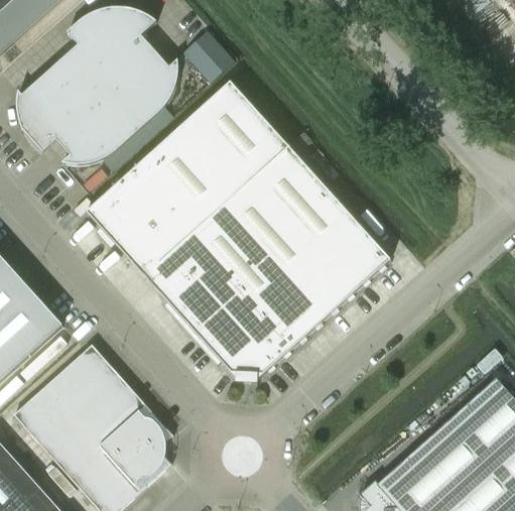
[(0,51),(56,0),(0,0),(0,51)]
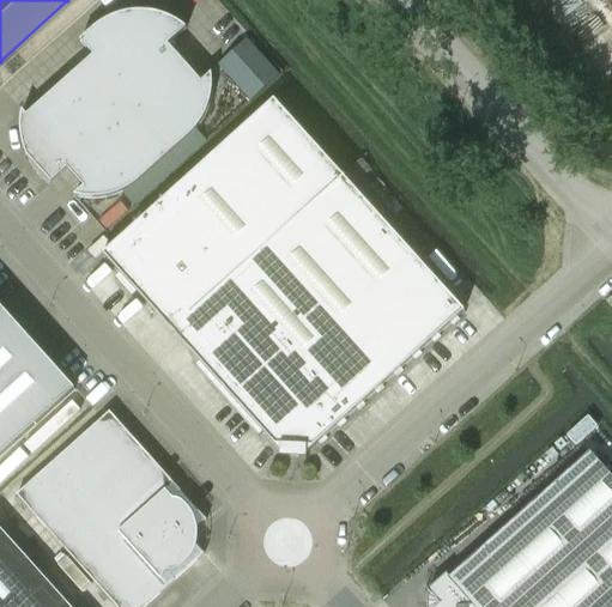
[(25,111),(22,105),(20,111),(19,116),(19,121),(19,123),(19,126),(20,131),(20,137),(22,141),(23,146),(26,153),(28,151),(40,165),(36,168),(40,171),(44,177),(48,180),(66,164),(83,182),(73,192),(77,193),(80,193),(86,194),(90,194),(95,194),(102,193),(110,192),(115,189),(119,188),(123,187),(127,184),(131,182),(134,180),(139,176),(187,132),(189,131),(193,127),(194,125),(198,121),(201,115),(204,110),(205,108),(207,103),(207,101),(208,98),(210,93),(211,89),(211,86),(211,82),(211,79),(211,73),(211,68),(200,78),(167,40),(185,24),(183,22),(177,18),(170,14),(164,12),(157,10),(152,8),(150,7),(143,7),(135,7),(128,8),(121,10),(116,11),(109,13),(103,17),(98,19),(92,24),(79,36),(92,52),(25,111)]
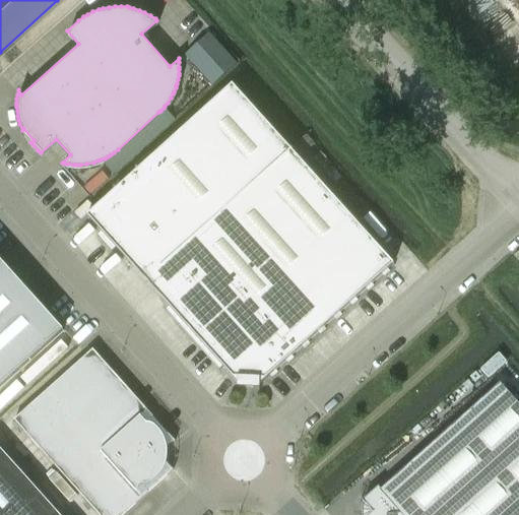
[(214,78),(237,58),(210,28),(188,48),(214,78)]
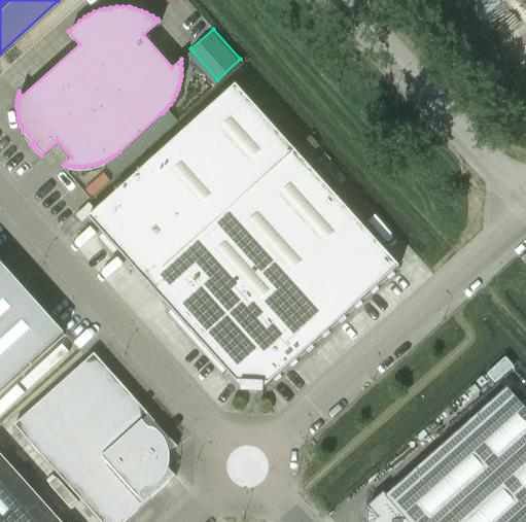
[(235,82),(88,215),(103,232),(98,236),(99,237),(101,235),(114,250),(112,252),(113,252),(117,248),(133,266),(149,250),(177,282),(161,297),(240,384),(240,389),(241,389),(241,387),(261,389),(261,390),(263,390),(263,385),(398,264),(235,82)]
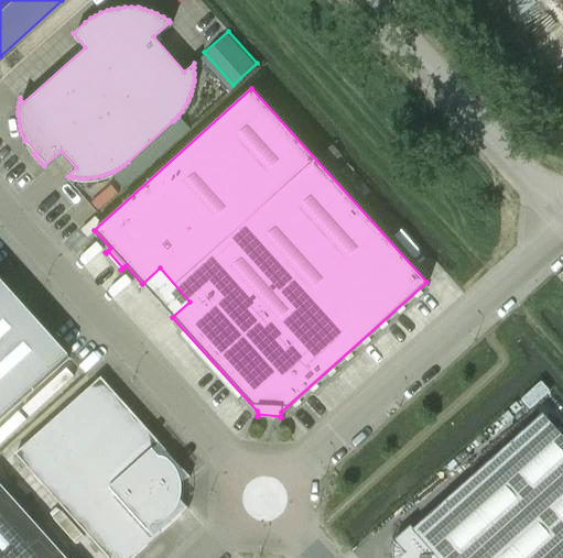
[(0,413),(67,353),(0,277),(0,413)]
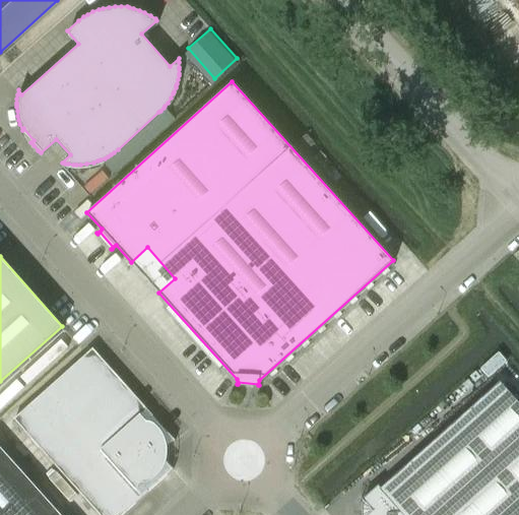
[(166,447),(166,443),(173,438),(174,438),(91,345),(13,416),(101,514),(117,514),(172,465),(165,459),(166,458),(166,455),(166,451),(166,447)]
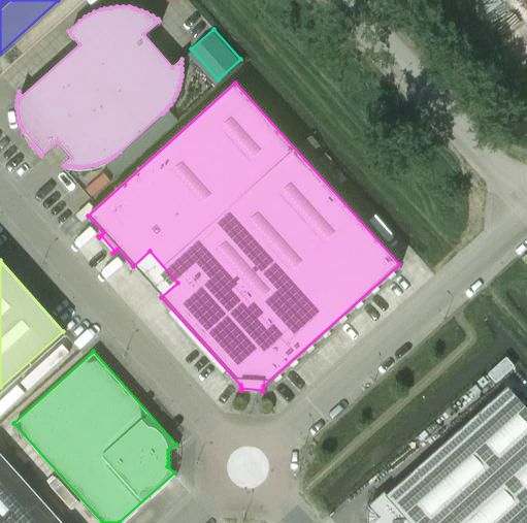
[(366,522),(526,522),(526,407),(506,386),(386,493),(384,490),(367,504),(369,508),(367,511),(366,522)]
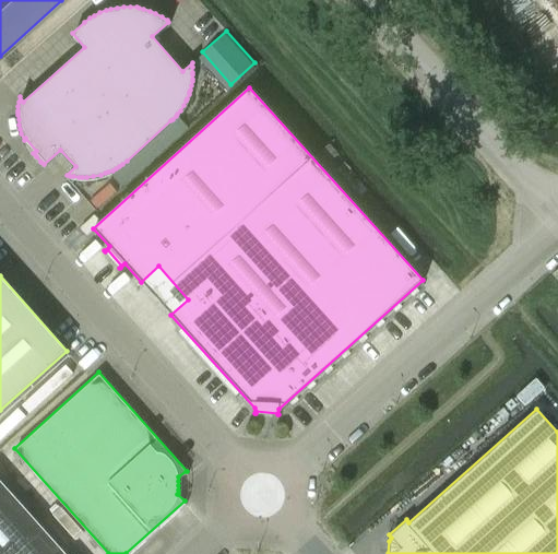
[(67,553),(0,479),(0,553),(67,553)]
